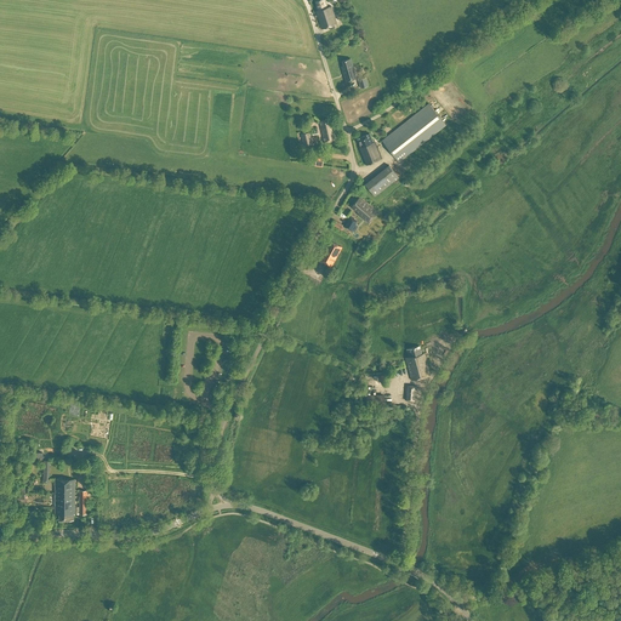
[(323,29),(337,23),(331,6),(329,6),(325,0),(318,0),(315,1),(319,10),(317,11),(323,29)]
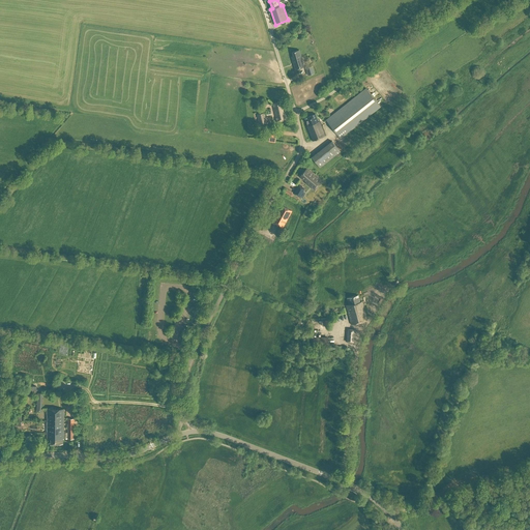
[(296,69),(304,66),(299,50),(293,52),(294,56),(292,56),(296,69)]
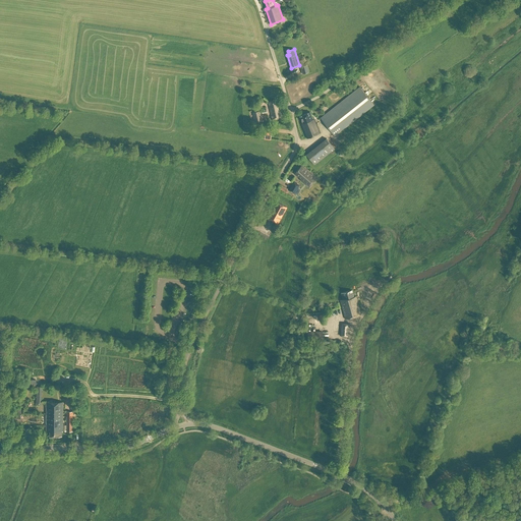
[(309,71),(307,64),(300,66),(302,73),(309,71)]
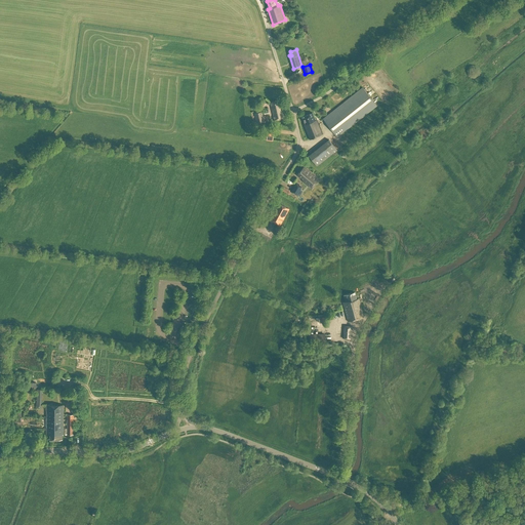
[(324,120),(338,137),(377,107),(363,89),(324,120)]
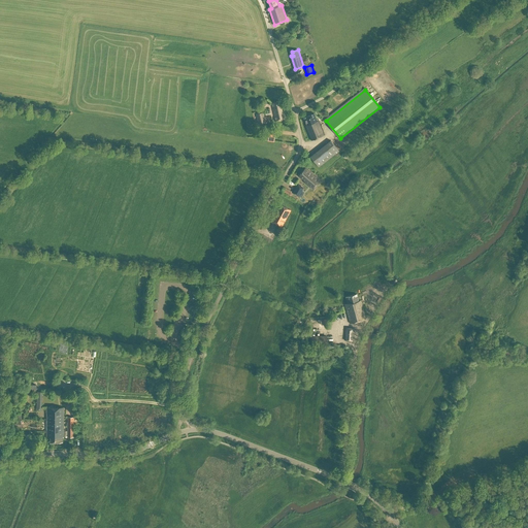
[(276,123),(287,120),(285,111),(283,111),(281,102),(272,104),(276,123)]
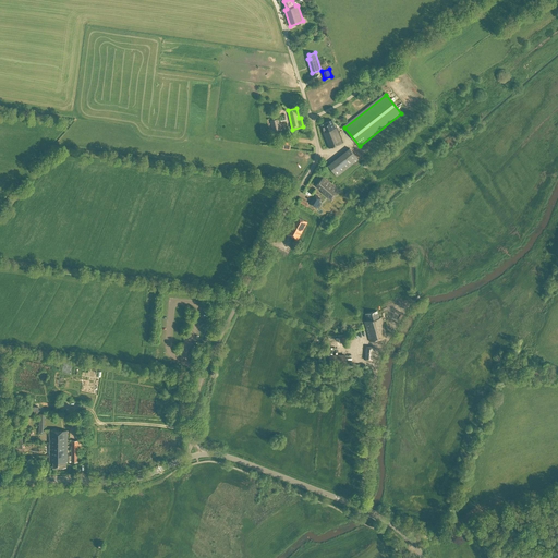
[(273,131),(281,129),(278,118),(270,120),(273,131)]
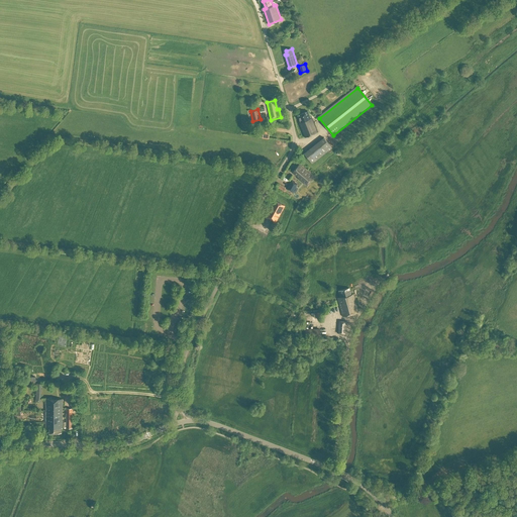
[(305,138),(318,132),(310,111),(299,116),(301,122),(299,123),(305,138)]
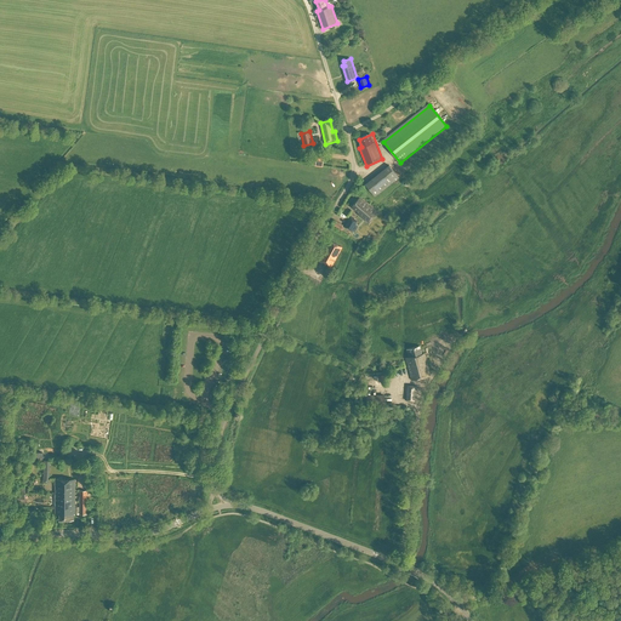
[(388,165),(365,183),(375,197),(399,177),(388,165)]
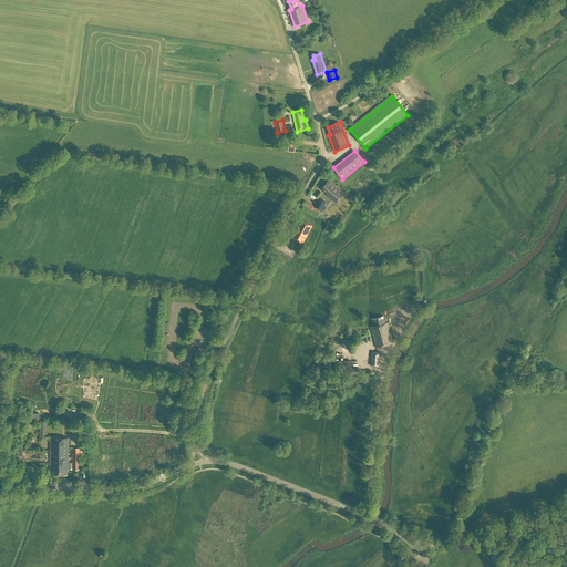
[(344,195),(328,182),(320,191),(327,195),(327,196),(337,205),(344,195)]
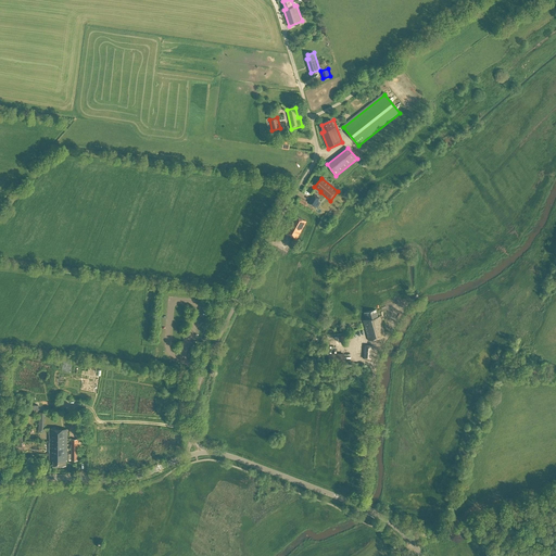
[(301,197),(299,201),(307,206),(310,202),(301,197)]
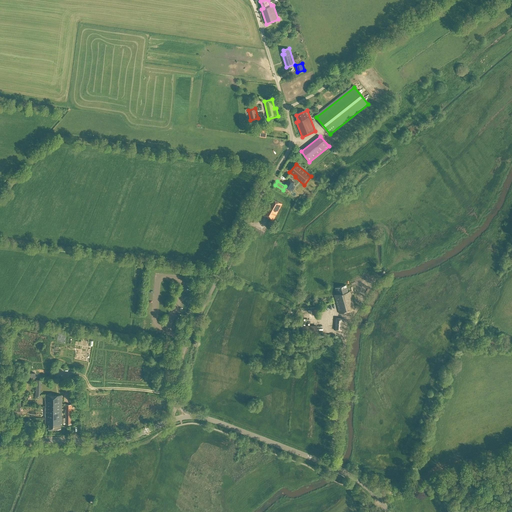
[(289,181),(284,189),(289,192),(294,184),(289,181)]
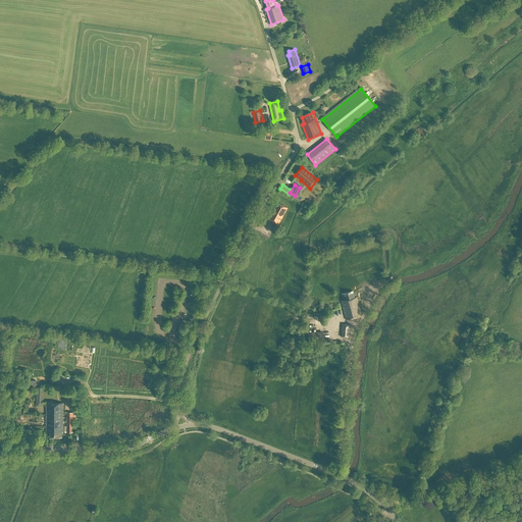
[(278,226),(289,208),(277,202),(267,220),(278,226)]
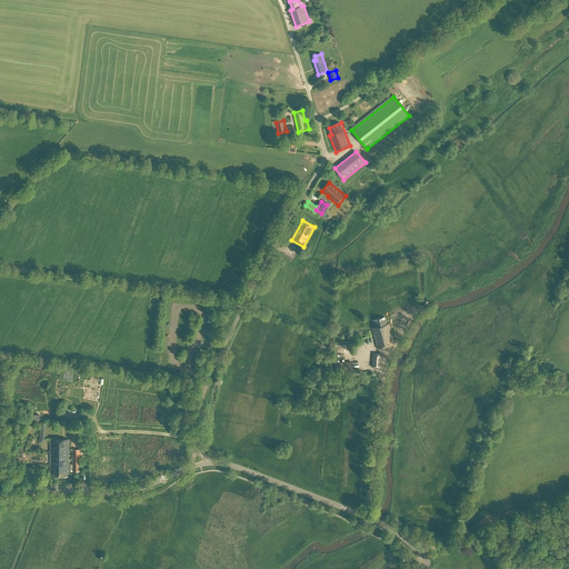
[(393,343),(389,323),(387,325),(385,317),(373,320),(375,327),(372,328),(378,348),(393,343)]
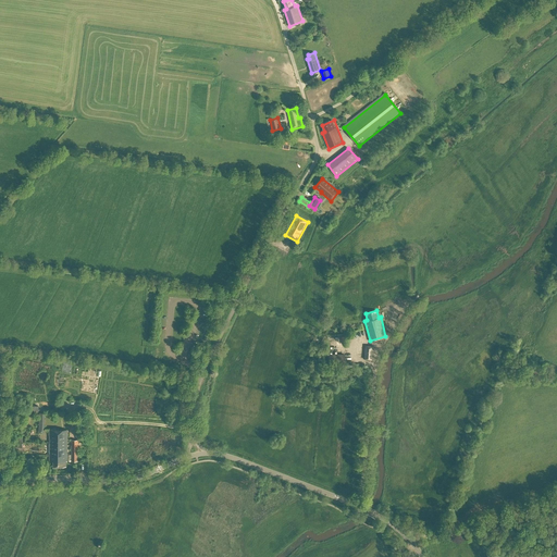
[(363,359),(372,359),(373,346),(364,345),(363,359)]
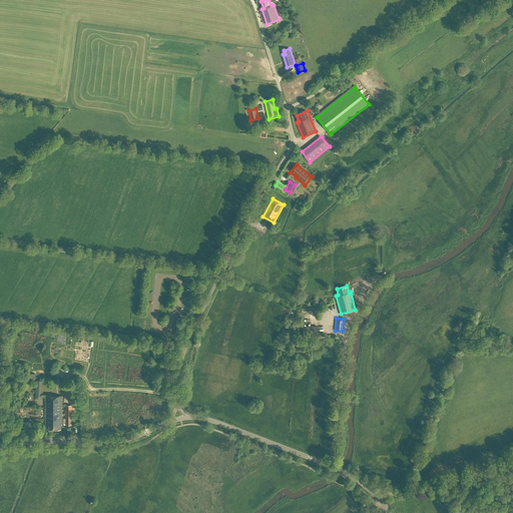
[(46,396),(46,408),(62,408),(62,396),(46,396)]
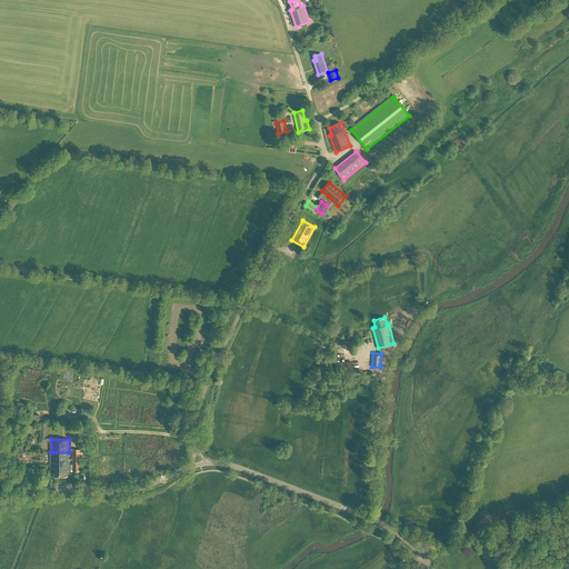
[(69,465),(69,452),(51,452),(51,465),(56,465),(63,465),(69,465)]
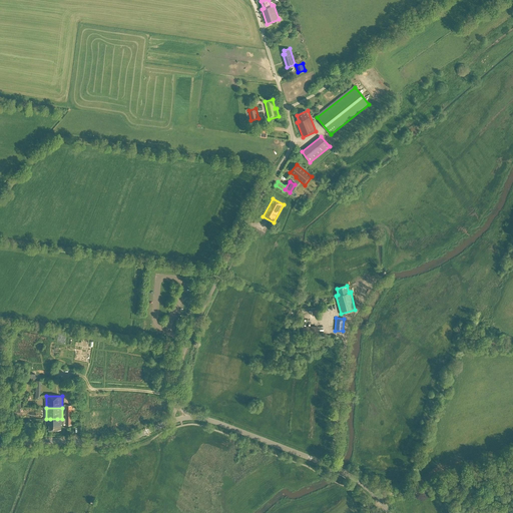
[(62,425),(62,419),(57,419),(50,419),(46,419),(46,425),(49,425),(49,430),(61,430),(61,425),(62,425)]
